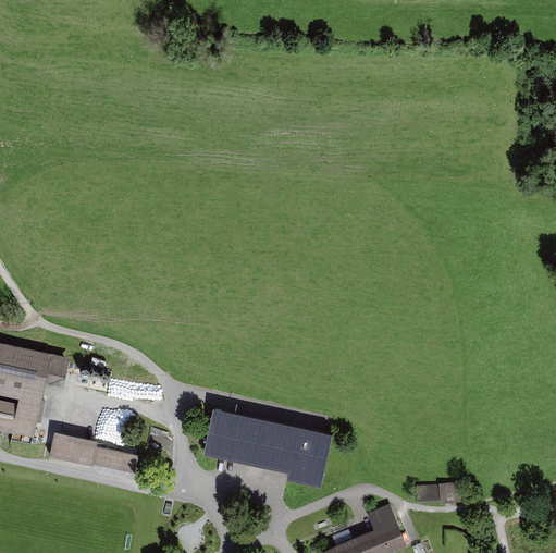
[(69,358),(0,342),(0,394),(19,400),(16,407),(0,403),(0,432),(33,440),(45,383),(62,388),(69,358)]
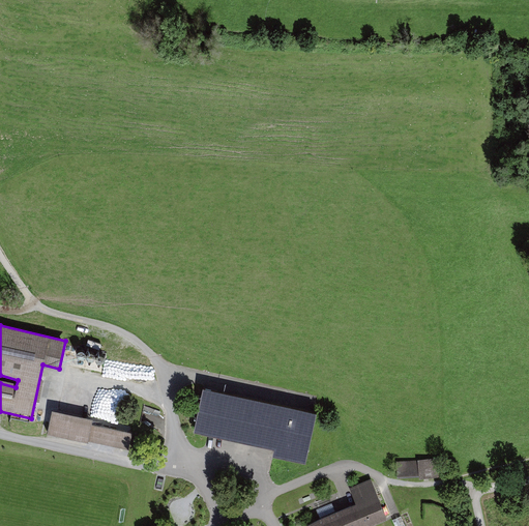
[(316,413),(202,388),(193,433),(273,449),(271,457),(304,464),(316,413)]
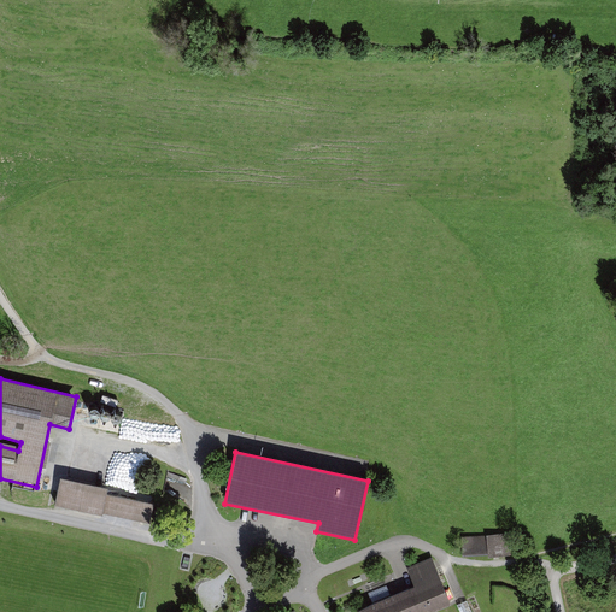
[(107,489),(60,478),(54,506),(103,516),(103,515),(150,525),(153,506),(106,496),(107,489)]
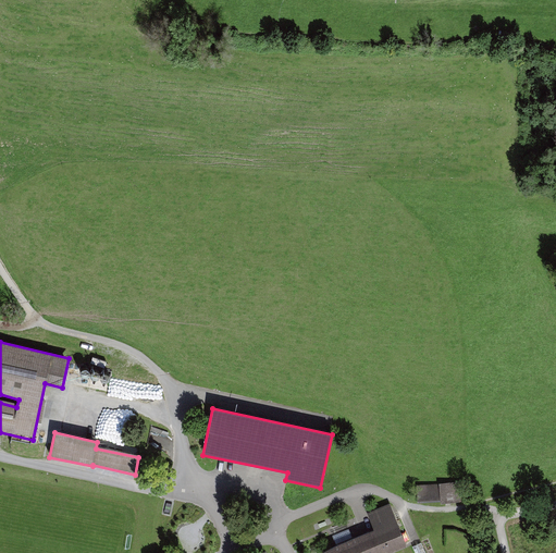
[(439,487),(416,489),(417,505),(440,503),(441,506),(464,505),(462,484),(439,487)]
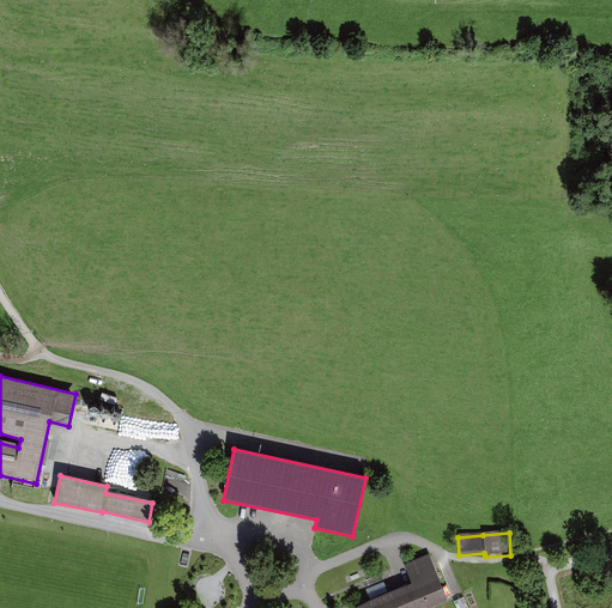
[(411,585),(357,607),(434,607),(447,602),(429,557),(404,567),(411,585)]
